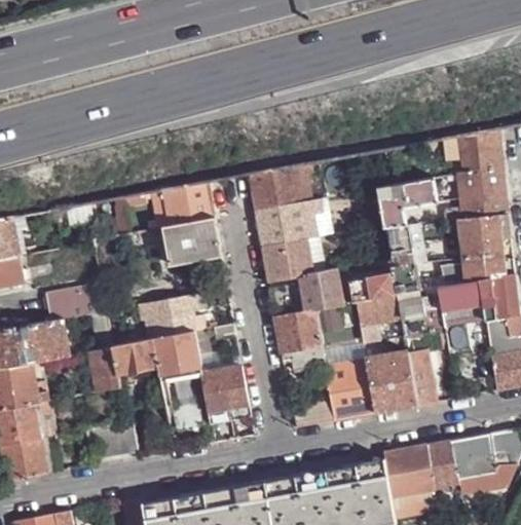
[(498,127),(459,135),(462,173),(503,165),(498,128),(498,127)]
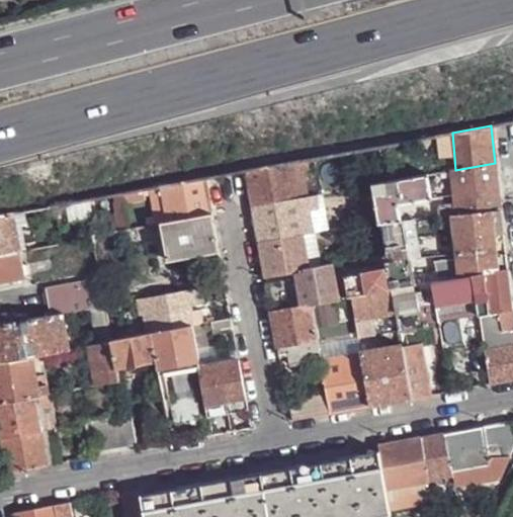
[(355,164),(367,162),(364,149),(353,151),(355,164)]
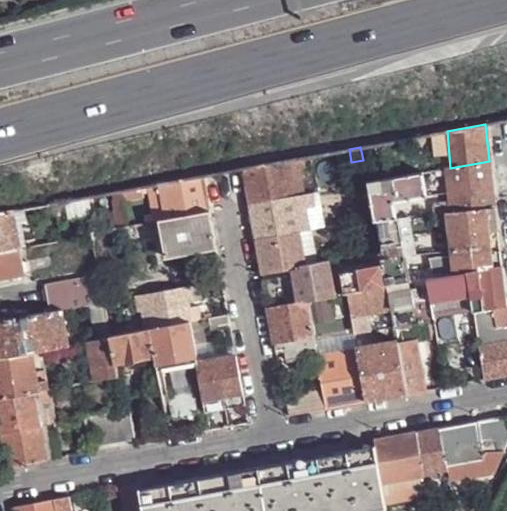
[(302,195),(297,170),(304,169),(301,158),(285,161),(292,197),(302,195)]
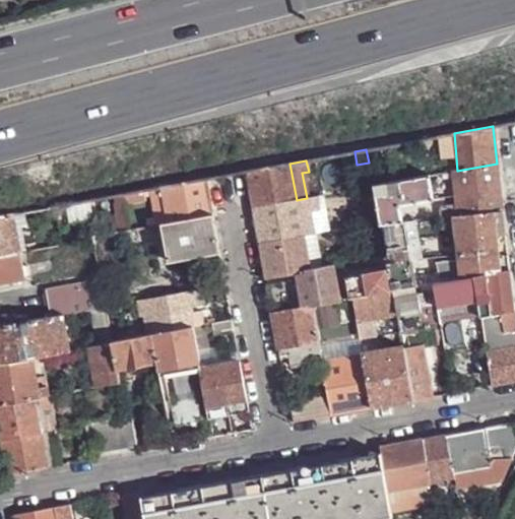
[(290,164),(245,172),(245,173),(251,208),(297,200),(290,164)]
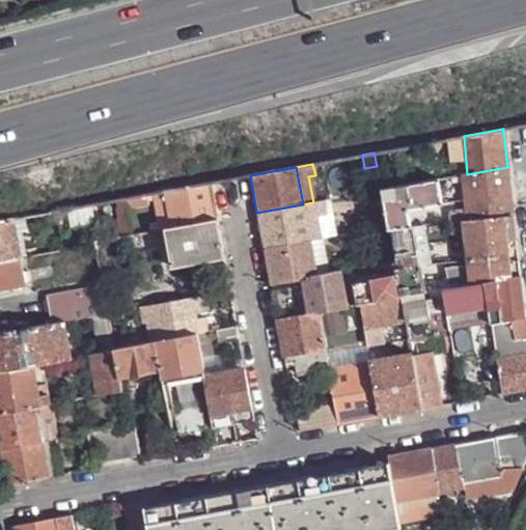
[(511,214),(507,167),(467,174),(461,175),(465,211),(466,221),(511,214)]
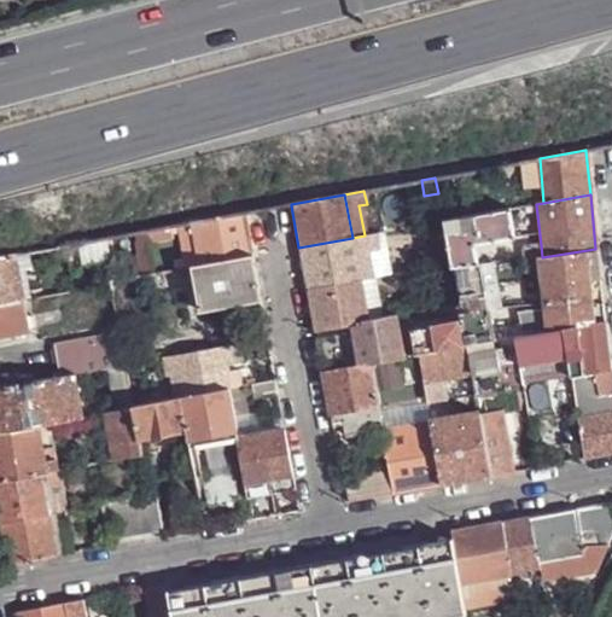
[(508,209),(443,221),(446,236),(448,254),(449,263),(450,268),(453,268),(477,265),(473,243),(513,236),(508,209)]
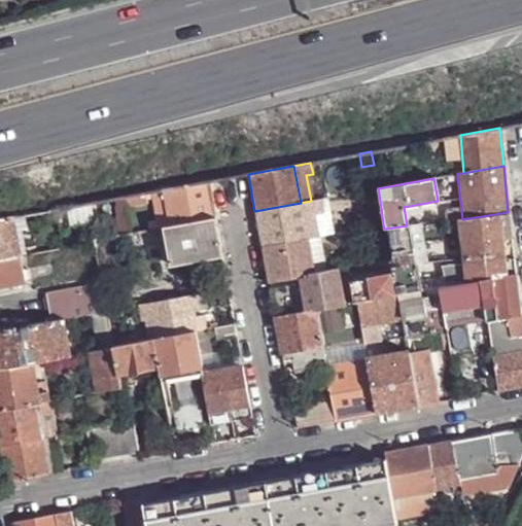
[(207,182),(161,190),(167,226),(213,218),(207,182)]
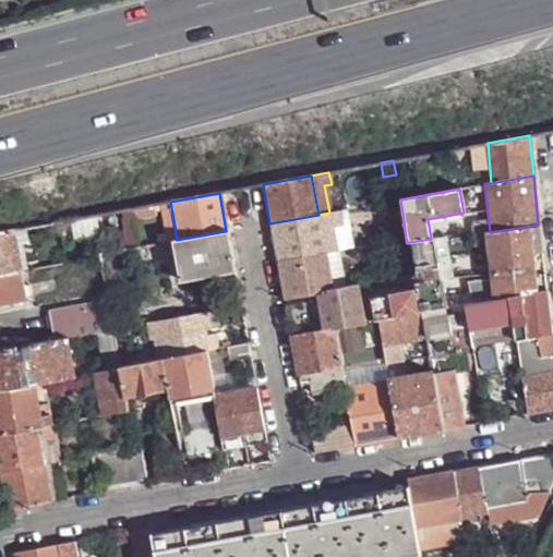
[(170,202),(157,204),(164,242),(170,241),(177,240),(170,202)]
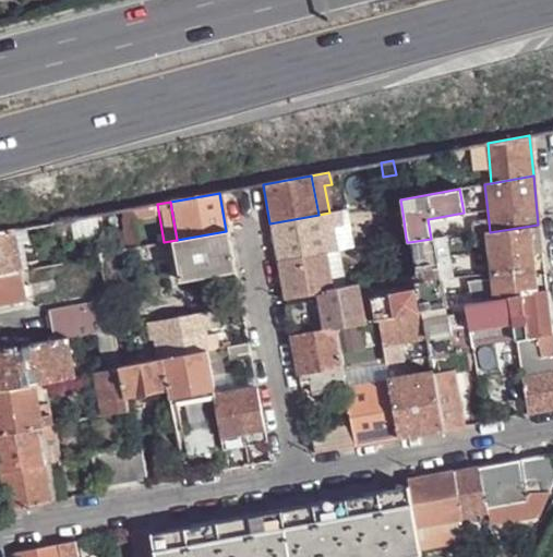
[(144,206),(129,208),(131,218),(145,216),(144,206)]
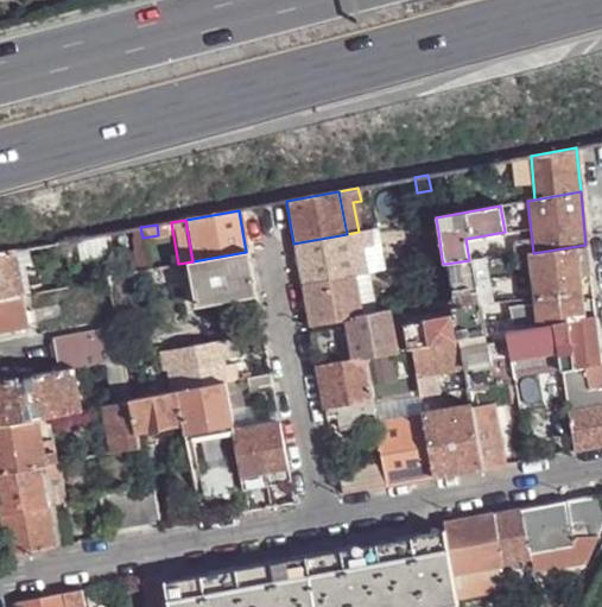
[(354,276),(368,273),(363,246),(372,246),(369,229),(359,232),(347,234),(354,276)]
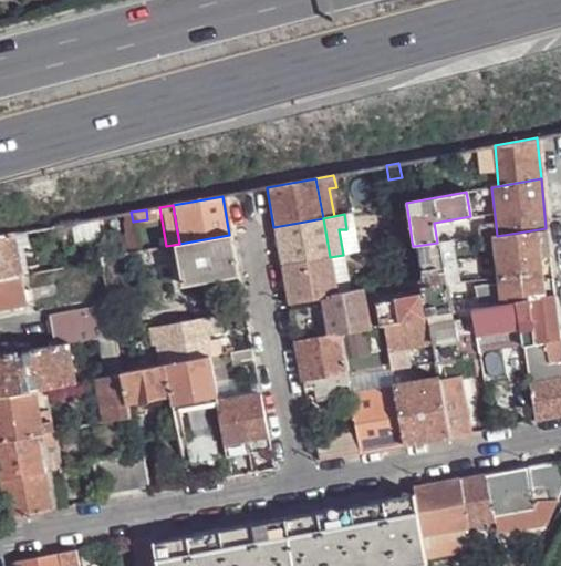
[(84,229),(101,226),(99,218),(83,222),(84,229)]
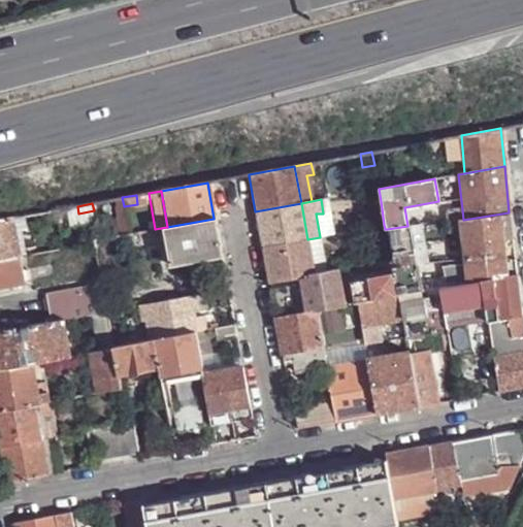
[(261,248),(307,239),(301,203),(255,211),(261,248)]
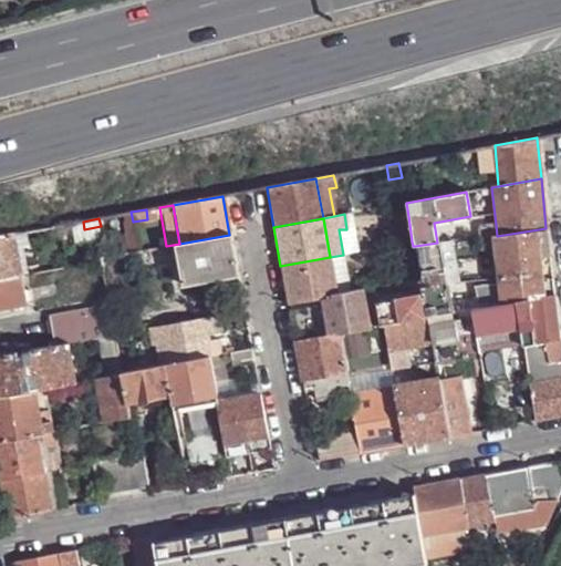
[(71,232),(84,229),(83,222),(70,224),(71,232)]
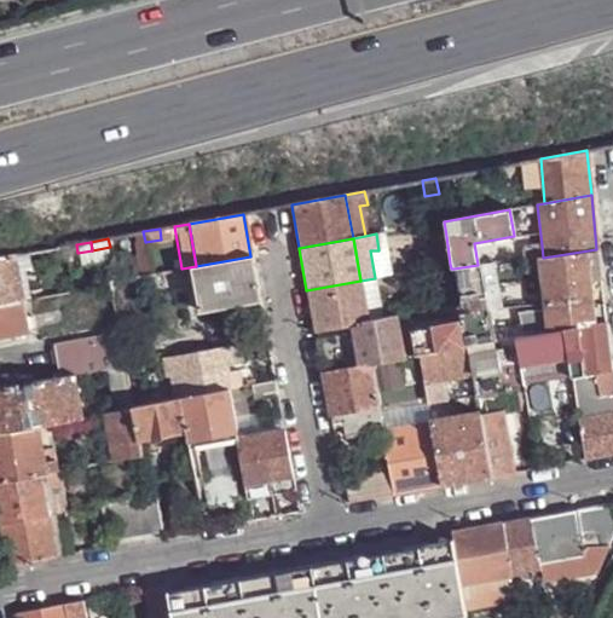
[(76,244),(68,246),(74,271),(114,263),(110,247),(92,250),(77,253),(76,244)]
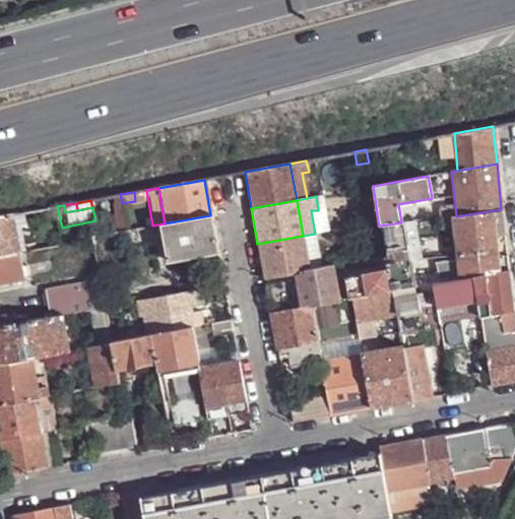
[(455,206),(440,208),(441,217),(454,216),(456,216),(455,206)]
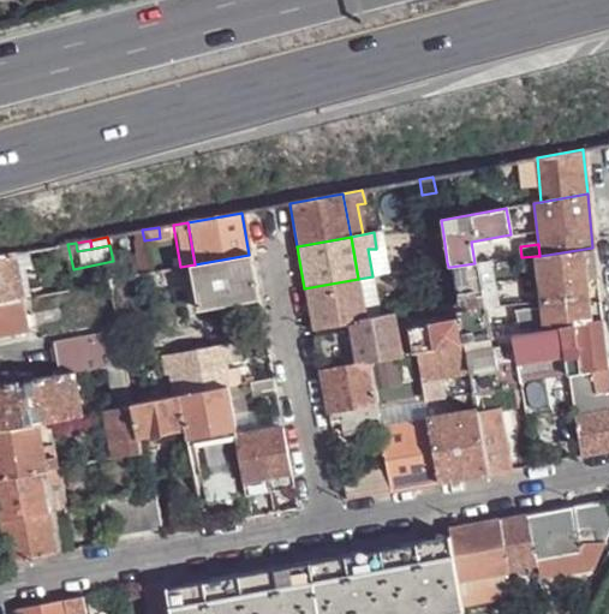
[(601,321),(592,248),(539,256),(537,256),(542,302),(542,307),(544,331),(559,328),(601,321)]
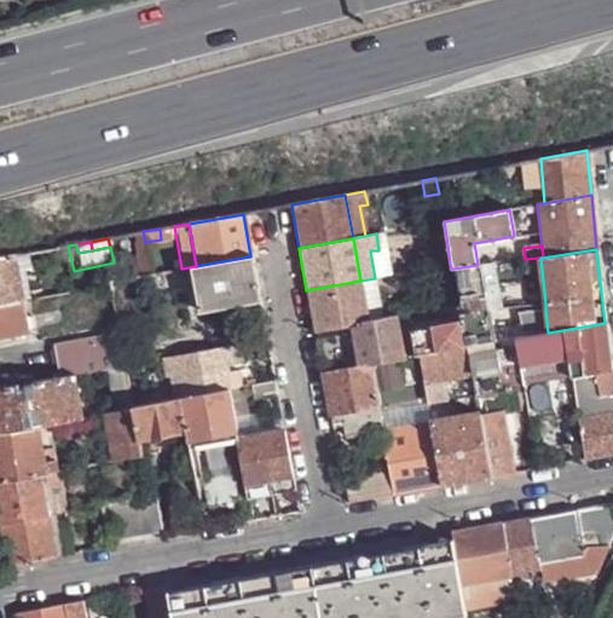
[(379,250),(370,250),(375,278),(383,276),(379,250)]
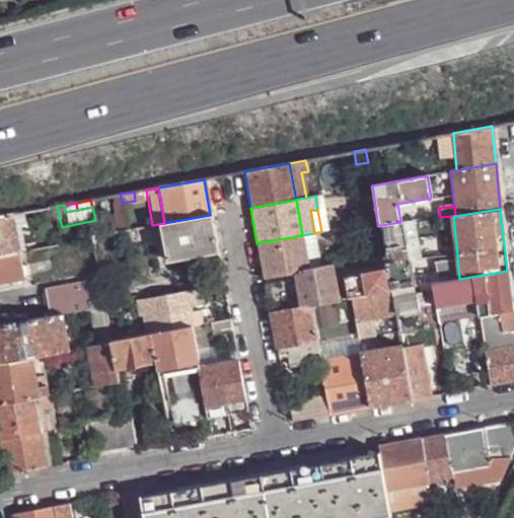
[(10,214),(0,216),(0,254),(17,251),(10,214)]
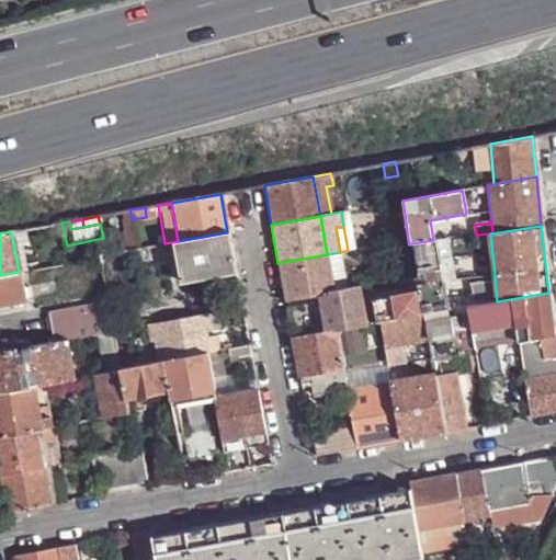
[(235,272),(227,232),(178,241),(171,242),(178,282),(235,272)]
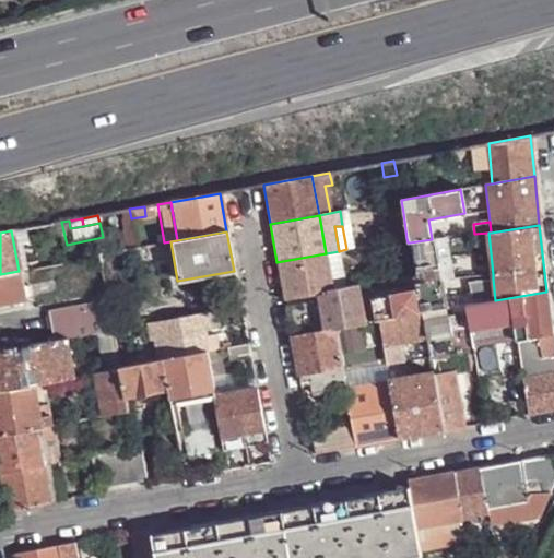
[(433,240),(441,280),(452,277),(446,238),(444,238),(433,240)]
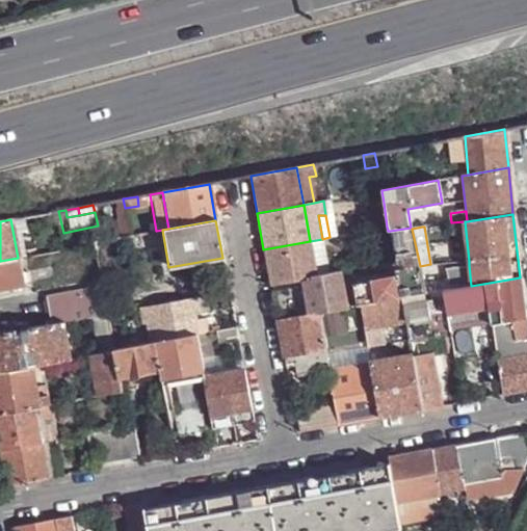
[(390,231),(395,260),(393,261),(393,262),(395,275),(400,298),(422,294),(424,294),(420,266),(412,229),(412,228),(411,228),(390,231)]
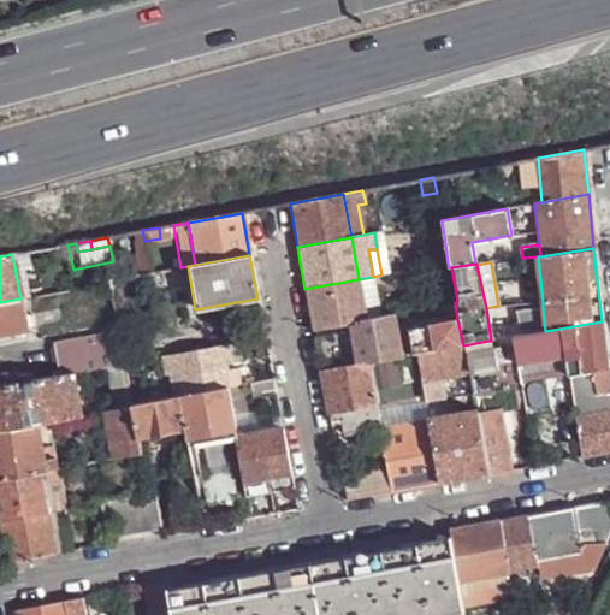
[(359,279),(366,320),(380,318),(373,277),(359,279)]
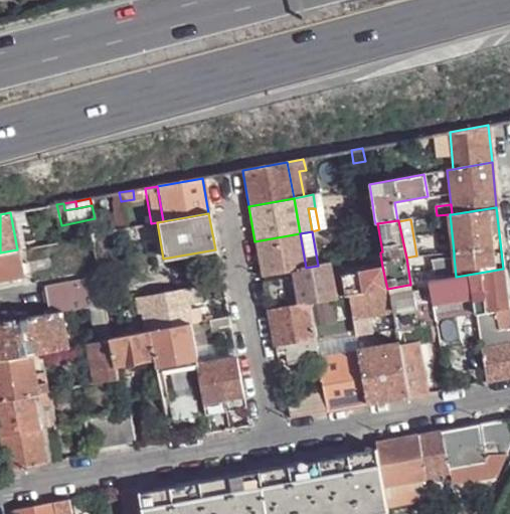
[(255,241),(262,276),(292,271),(306,268),(300,233),(255,241)]
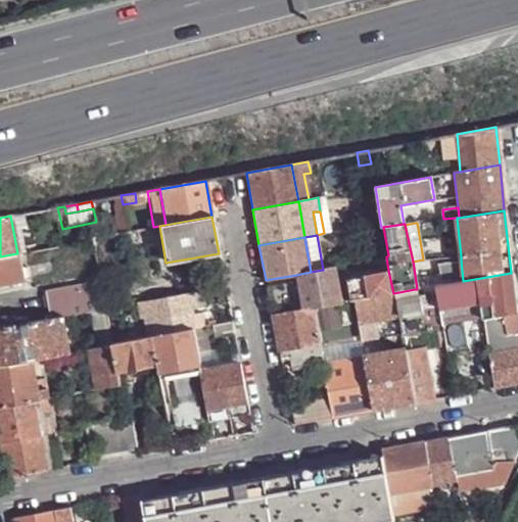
[(0,284),(22,280),(17,253),(0,256),(0,284)]
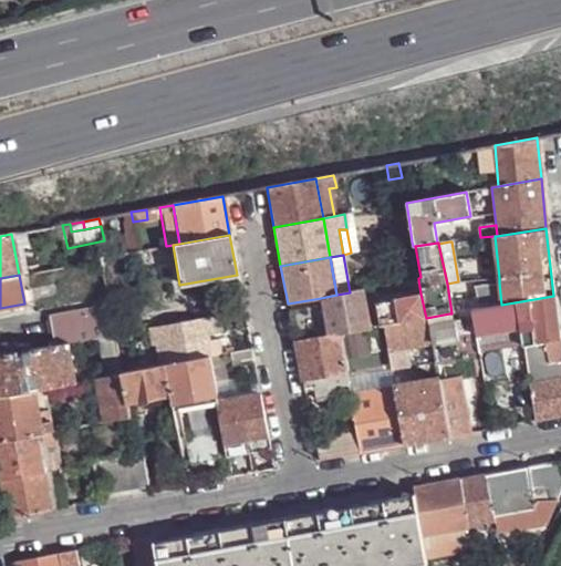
[(499,283),(475,286),(476,298),(477,308),(501,305),(499,283)]
